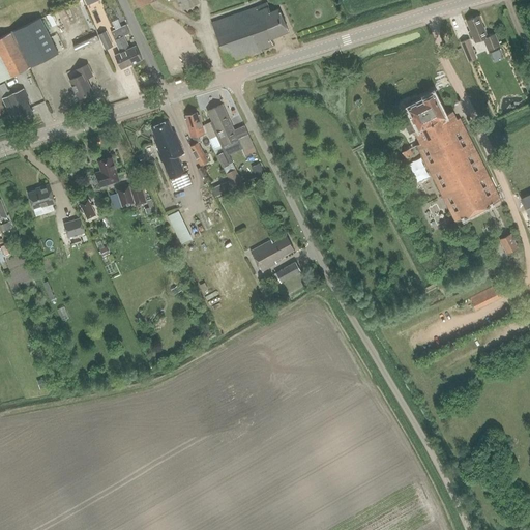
[(225,0),(228,9),(232,8),(240,29),(242,28),(246,37),(265,31),(263,26),(265,25),(256,0),(225,0)]
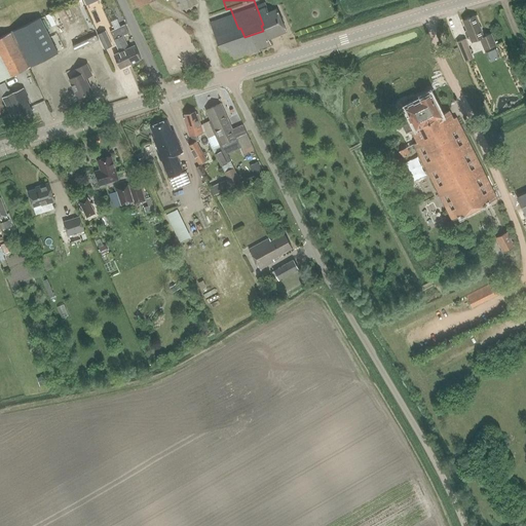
[(97,24),(103,21),(99,10),(92,13),(97,24)]
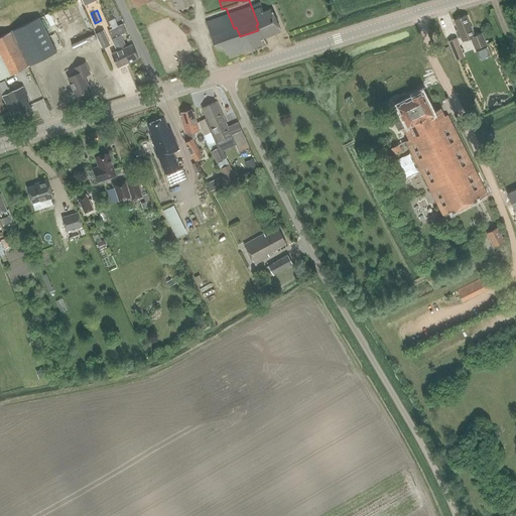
[(474,36),(465,14),(453,19),(458,30),(455,30),(458,37),(460,36),(462,41),(470,38),(474,49),(486,44),(481,33),(474,36)]
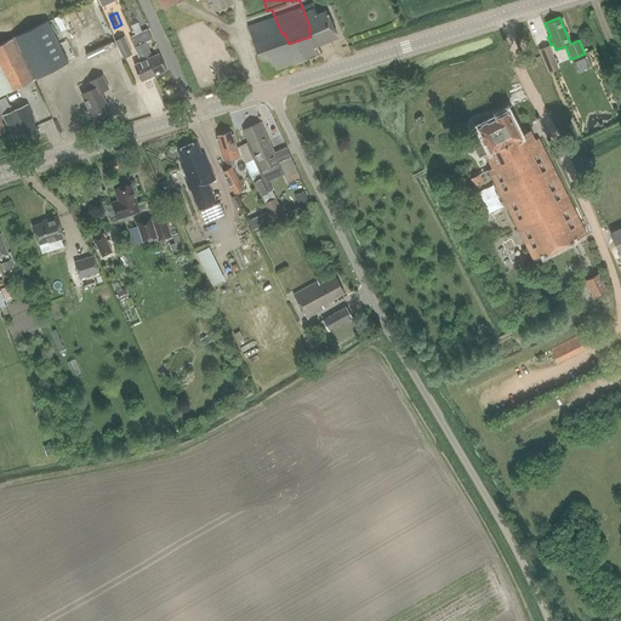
[(36,79),(36,80),(68,64),(49,22),(16,39),(36,79)]
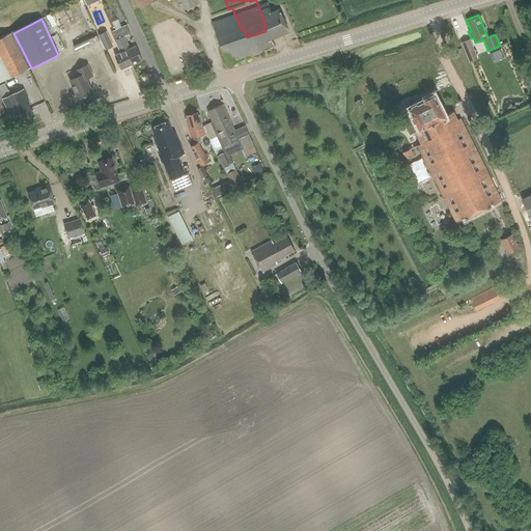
[(115,40),(130,33),(127,25),(111,32),(115,40)]
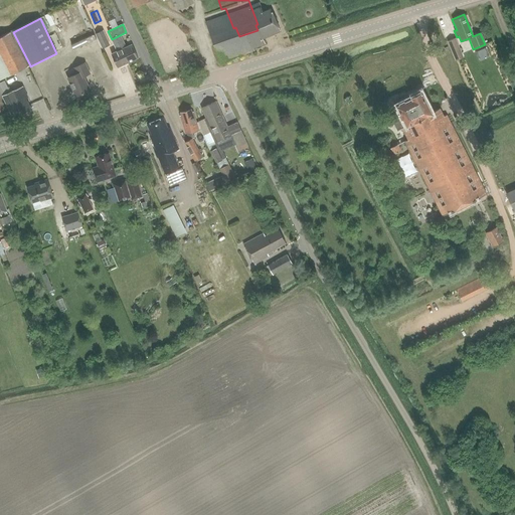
[(104,48),(111,44),(105,30),(97,34),(104,48)]
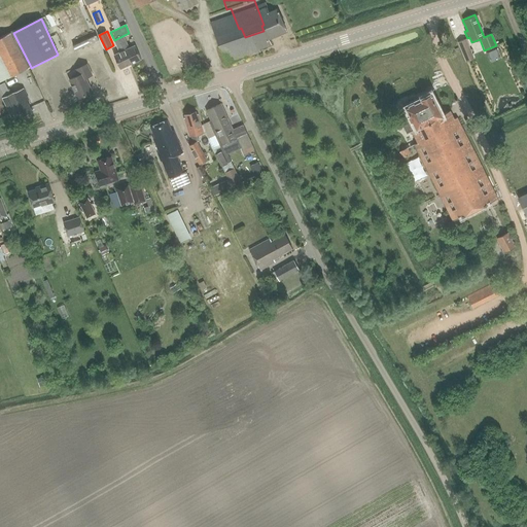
[(0,82),(31,68),(31,67),(13,33),(0,38),(0,82)]
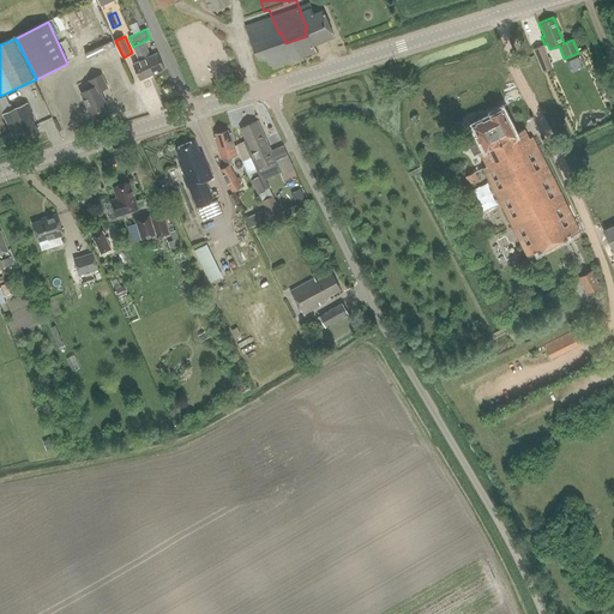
[(157,54),(150,58),(144,43),(139,46),(154,76),(164,70),(157,54)]
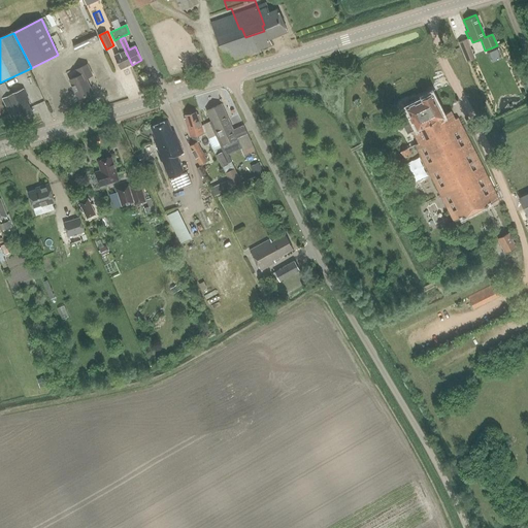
[(122,69),(132,65),(120,39),(116,41),(121,53),(116,56),(122,69)]
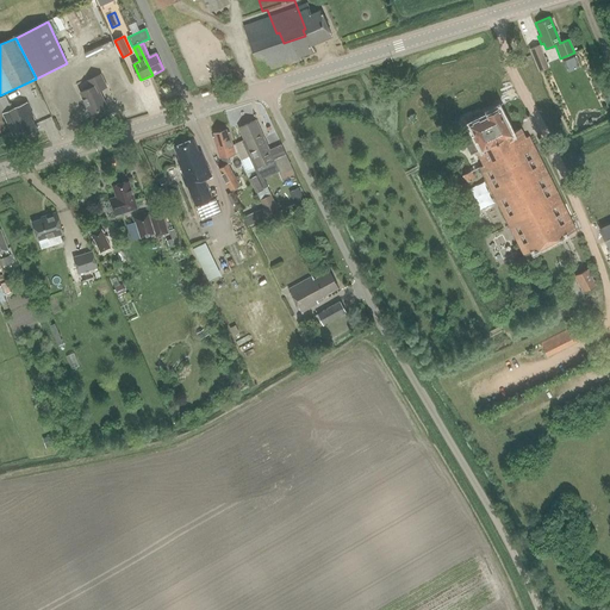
[(546,63),(539,45),(530,48),(537,67),(546,63)]
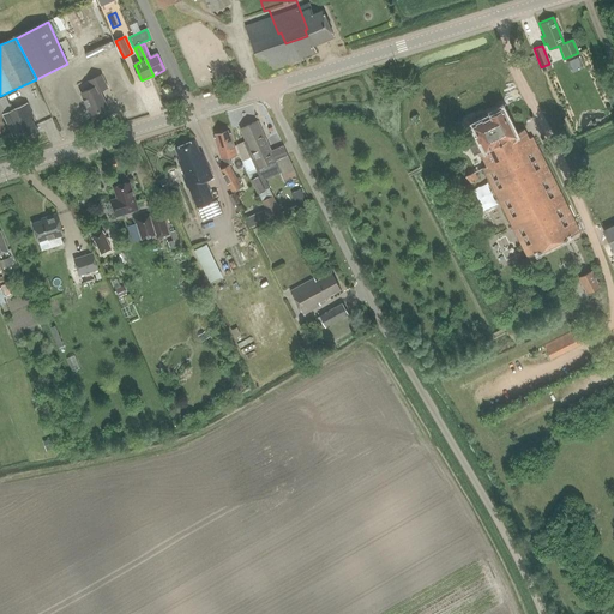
[(584,56),(572,59),(575,70),(587,67),(584,56)]
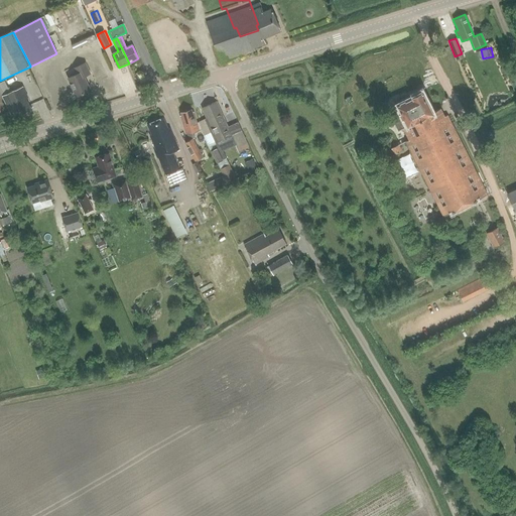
[(68,78),(76,97),(90,90),(84,77),(90,74),(85,63),(74,69),(76,74),(68,78)]
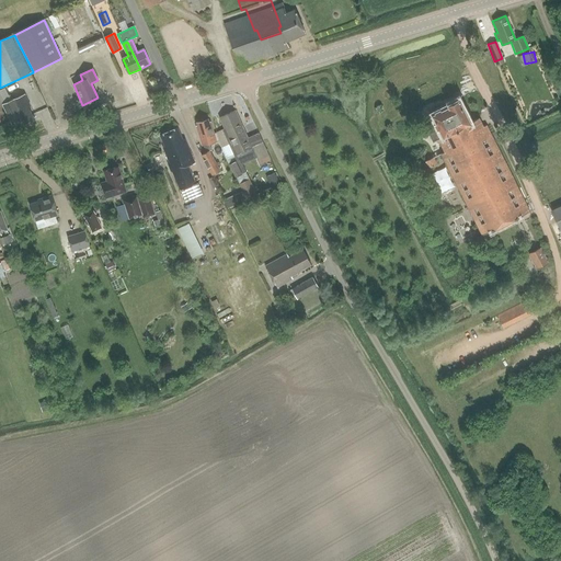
[(10,101),(4,89),(0,90),(0,99),(12,126),(22,122),(24,125),(35,121),(29,109),(32,106),(26,94),(10,101)]
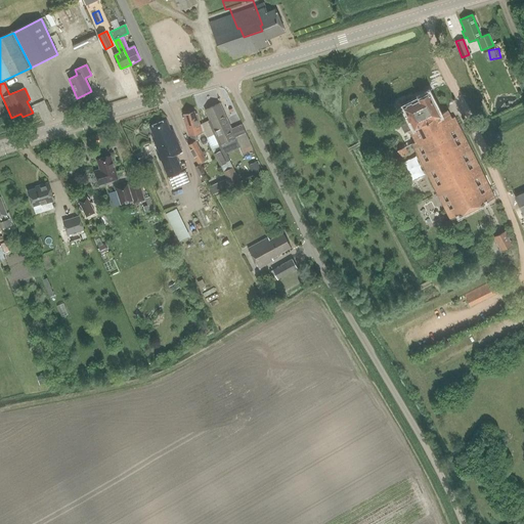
[(406,114),(397,118),(404,132),(409,130),(415,141),(411,143),(419,158),(450,220),(495,198),(453,117),(450,118),(446,110),(438,114),(429,95),(427,96),(425,93),(418,97),(419,99),(403,107),(406,114)]
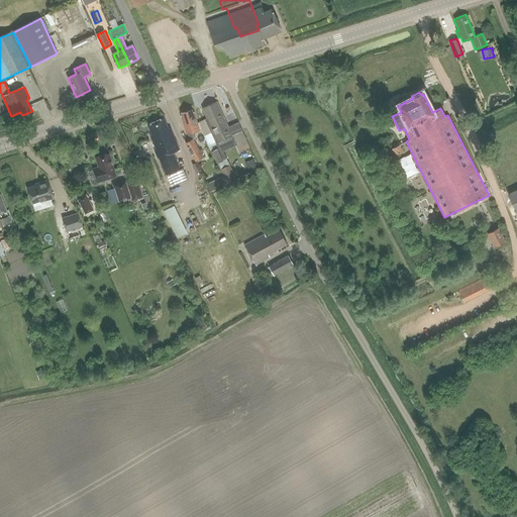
[(206,118),(199,122),(203,136),(211,151),(217,148),(220,147),(218,142),(233,135),(229,126),(222,111),(220,112),(215,103),(205,108),(202,110),(206,118)]
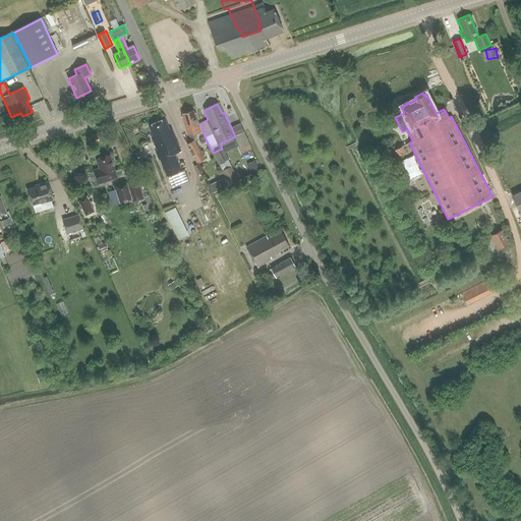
[(193,133),(199,132),(194,114),(192,114),(191,111),(183,113),(184,117),(181,117),(187,135),(188,135),(193,133)]
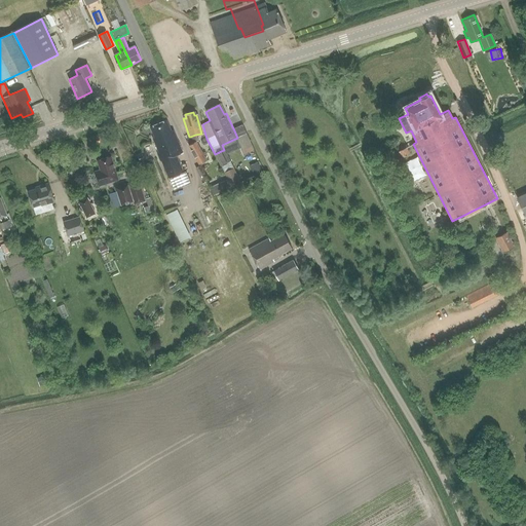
[(170,179),(183,173),(176,155),(182,153),(173,130),(171,132),(166,120),(150,127),(155,138),(153,139),(157,149),(155,149),(160,161),(162,161),(170,179)]
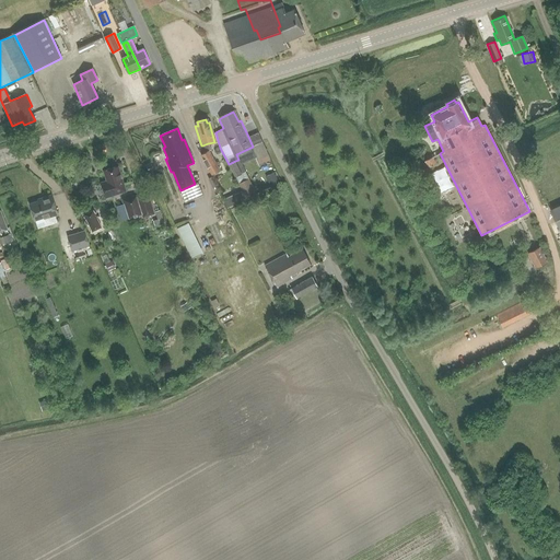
[(261,142),(253,147),(257,155),(255,156),(255,158),(258,165),(270,160),(261,142)]
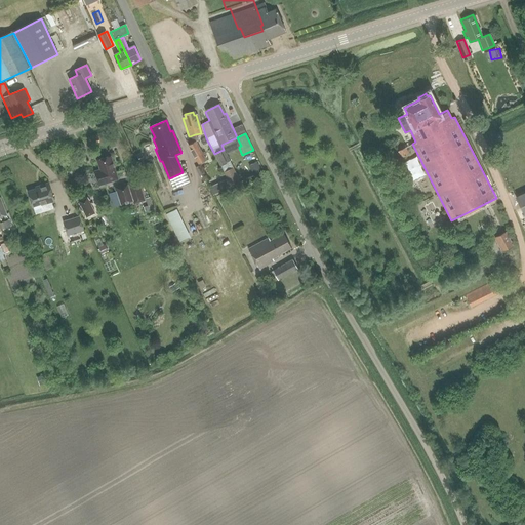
[(195,134),(190,136),(194,143),(196,142),(198,140),(195,134)]
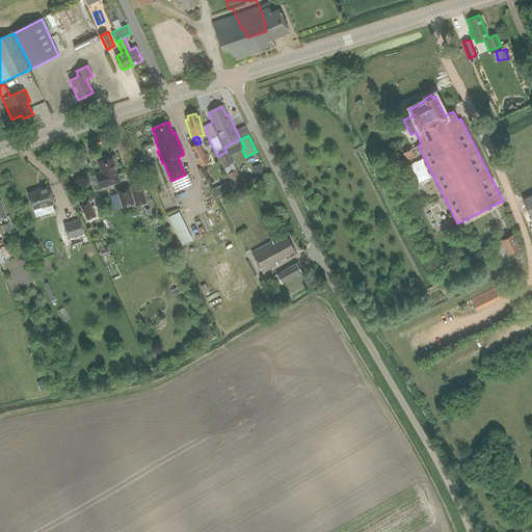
[(227,152),(223,153),(230,165),(233,163),(229,155),(242,149),(244,148),(240,139),(224,147),(227,152)]
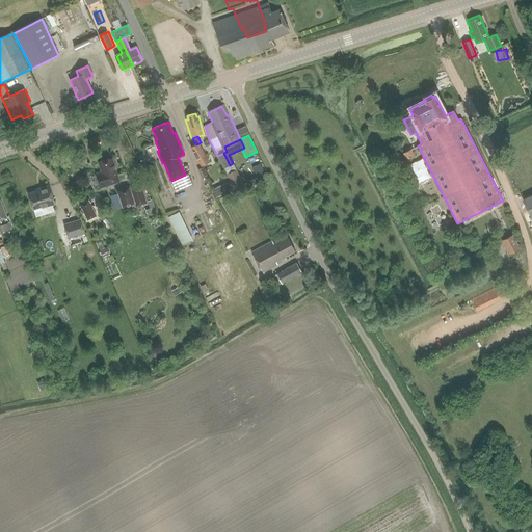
[(194,145),(191,148),(202,166),(209,162),(198,143),(196,144),(194,145)]
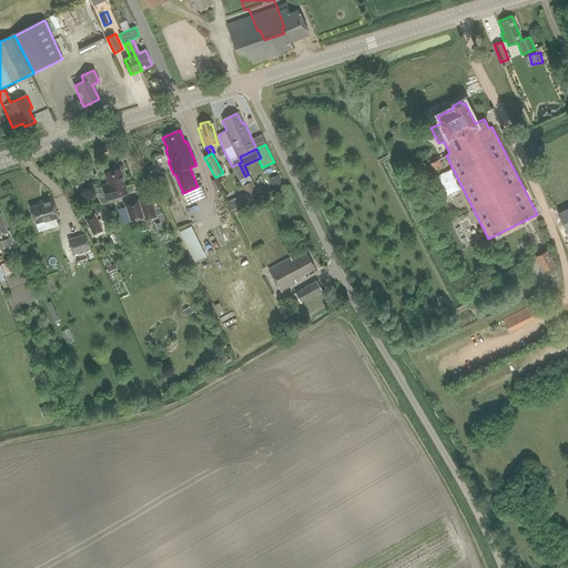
[(439,160),(432,163),(434,170),(443,165),(439,160)]
